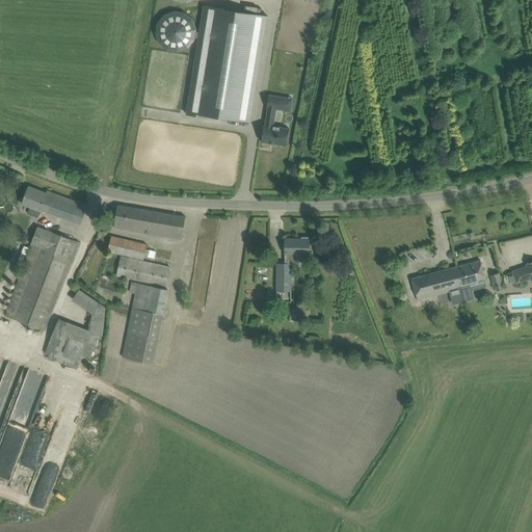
[(251,122),(268,16),(224,8),(204,5),(200,32),(196,31),(196,29),(193,19),(185,12),(174,10),(164,15),(157,23),(156,33),(159,44),(167,51),(179,52),(188,48),(195,40),(195,37),(198,37),(186,114),(208,117),(208,115),(251,122)]
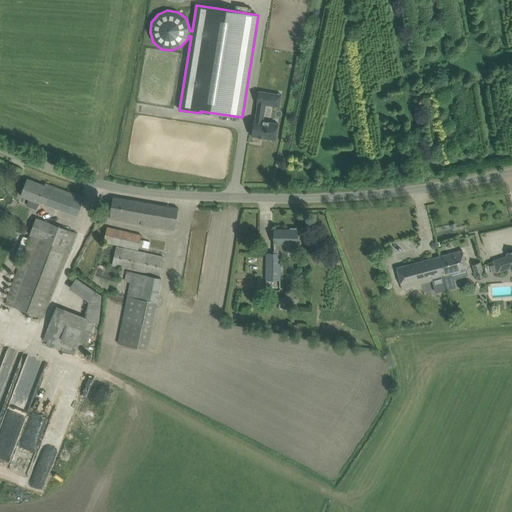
[(274,94),(259,91),(257,103),(258,103),(255,120),(254,122),(253,121),(251,129),(253,130),(252,136),(260,138),(260,137),(264,138),(263,138),(275,140),(278,123),(263,121),(266,102),(273,103),(274,94)]
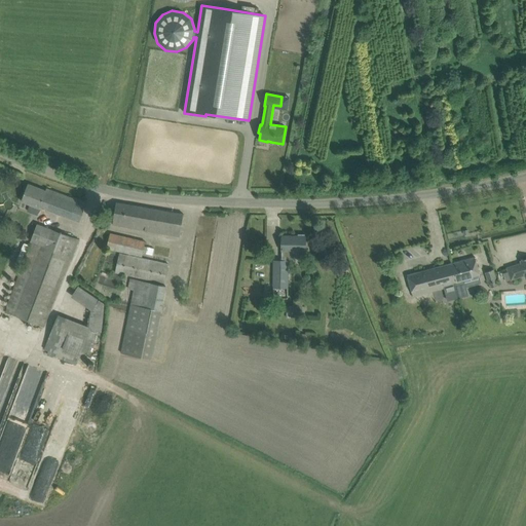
[(78,222),(85,203),(46,189),(46,191),(28,184),(22,201),(30,204),(27,212),(37,216),(40,208),(78,222)]
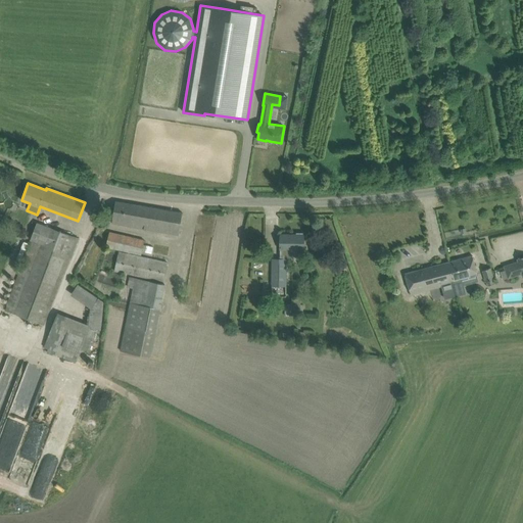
[(115,201),(112,224),(179,235),(183,214),(115,201)]
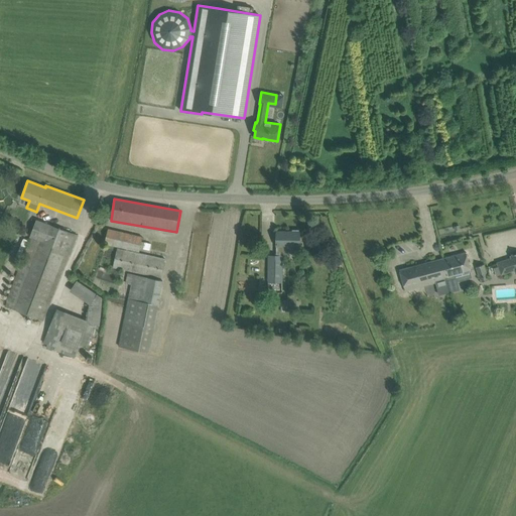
[(49,225),(36,220),(30,237),(32,238),(5,306),(43,320),(70,253),(71,253),(78,236),(49,225)]
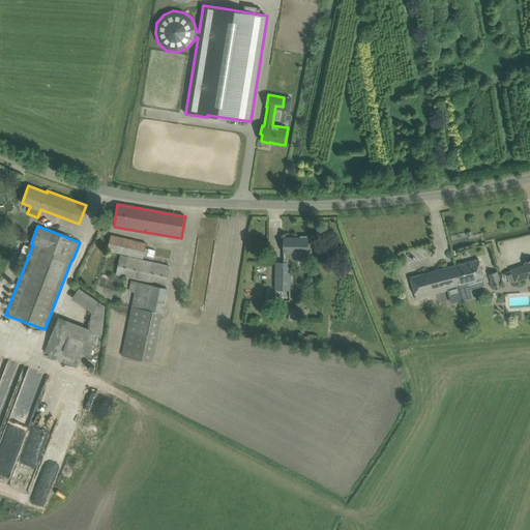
[(109,245),(107,251),(143,259),(144,257),(144,256),(154,258),(155,251),(145,248),(146,243),(111,235),(109,245)]
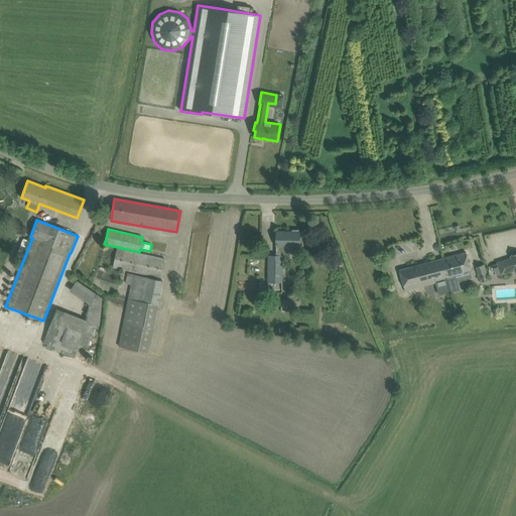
[(268,282),(282,283),(282,282),(282,256),(288,256),(288,246),(300,246),(300,242),(300,232),(299,232),(299,230),(292,230),(292,232),(276,232),(276,246),(275,246),(275,247),(276,247),(276,256),(268,256),(268,266),(268,282)]
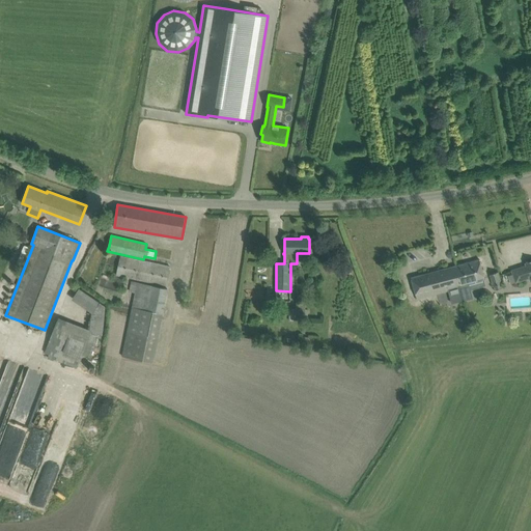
[(166,285),(170,266),(120,255),(116,275),(166,285)]
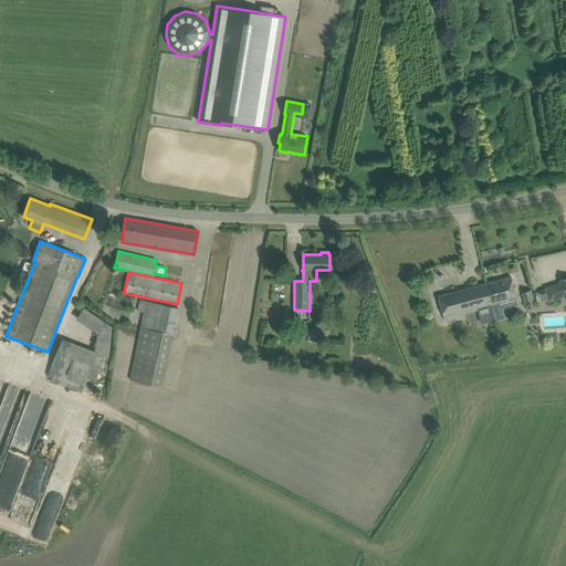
[(489,293),(485,294),(489,304),(516,297),(514,287),(512,278),(486,284),(489,293)]
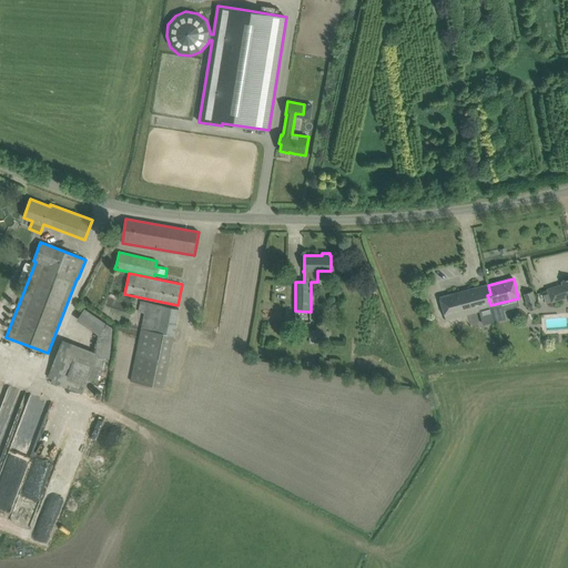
[(485,318),(494,316),(487,295),(490,294),(488,285),(439,297),(446,320),(483,311),(485,318)]
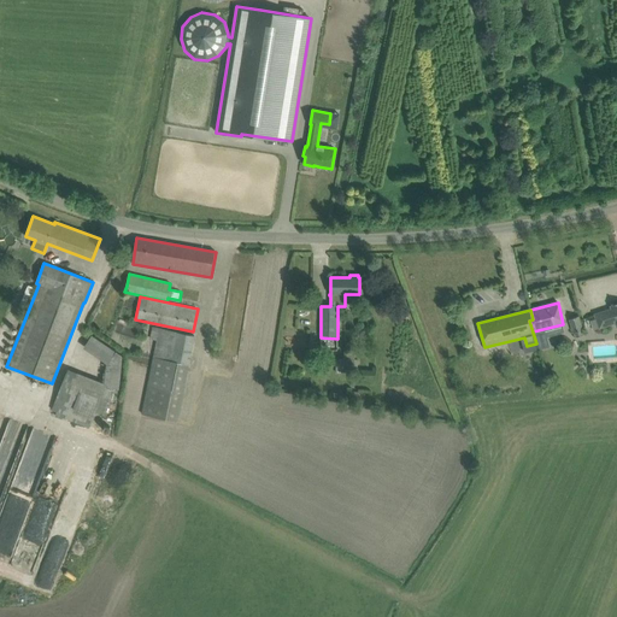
[(580,316),(569,319),(573,333),(575,331),(575,335),(580,334),(580,330),(583,329),(580,316)]
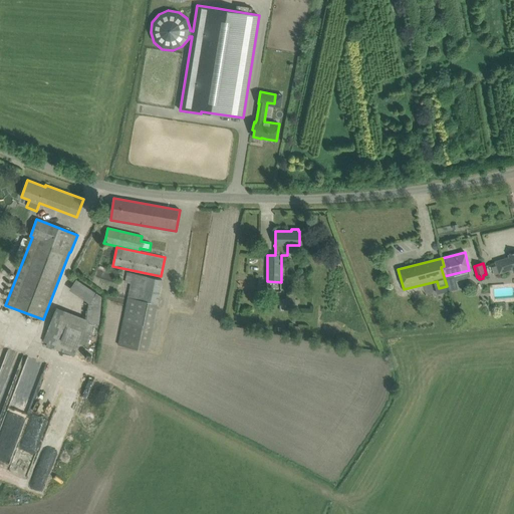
[(118,345),(148,351),(163,280),(127,272),(124,282),(131,283),(118,345)]
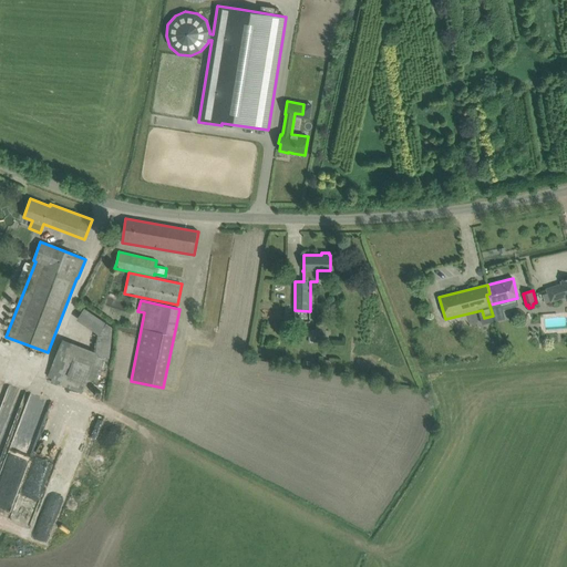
[(104,356),(110,358),(112,327),(85,308),(76,320),(95,332),(94,351),(62,339),(48,377),(52,378),(51,382),(83,393),(88,382),(86,382),(88,378),(95,381),(104,356)]
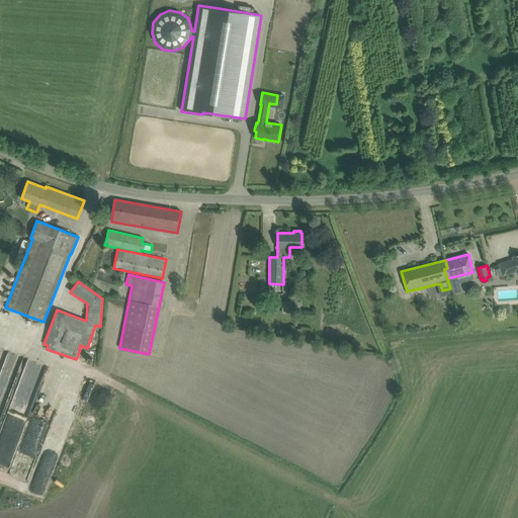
[(282,312),(297,313),(298,293),(289,293),(288,301),(282,300),(282,312)]
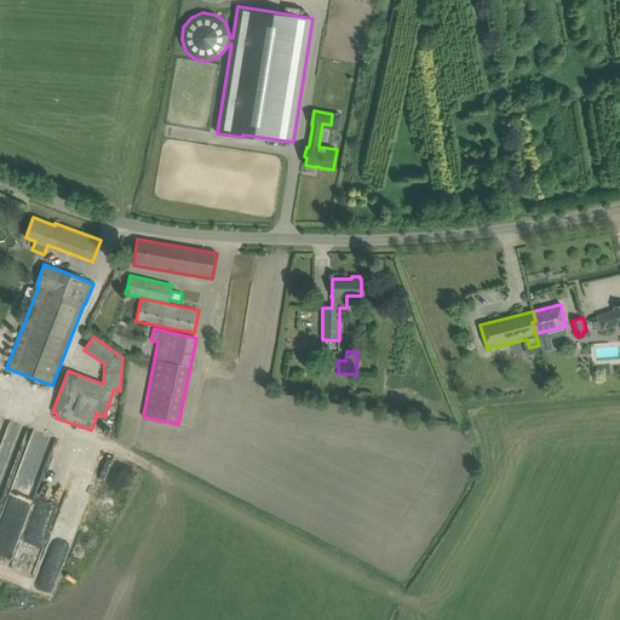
[(368,396),(351,392),(349,401),(367,405),(368,396)]
